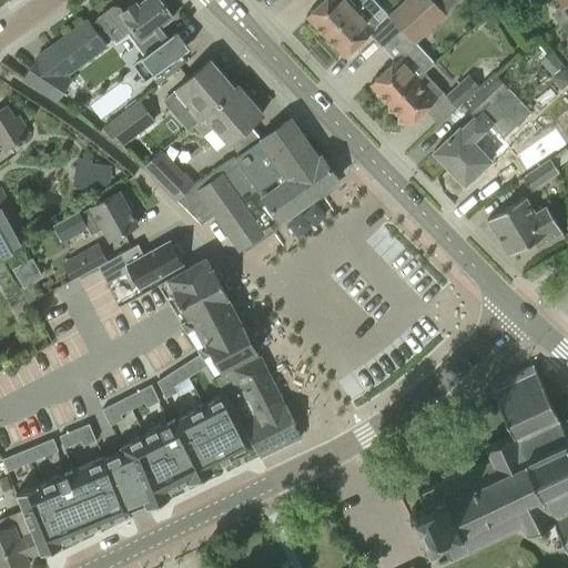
[(153,70),(184,46),(174,32),(166,37),(160,27),(173,17),(160,0),(143,0),(137,6),(135,2),(121,12),(118,8),(112,7),(98,18),(99,19),(90,24),(87,20),(36,58),(22,79),(57,101),(71,80),(67,77),(107,48),(105,46),(97,34),(105,28),(117,43),(128,36),(153,70)]
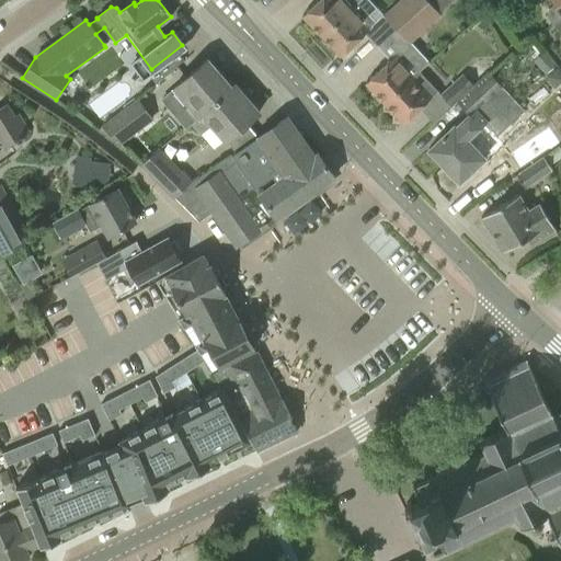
[(318,0),(301,15),(321,36),(348,11),(361,0),(318,0)]
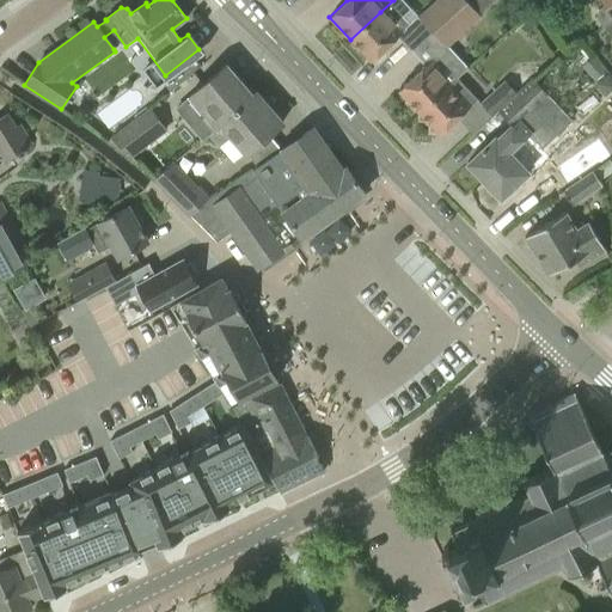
[(436,0),(417,18),(430,32),(465,0),(436,0)]
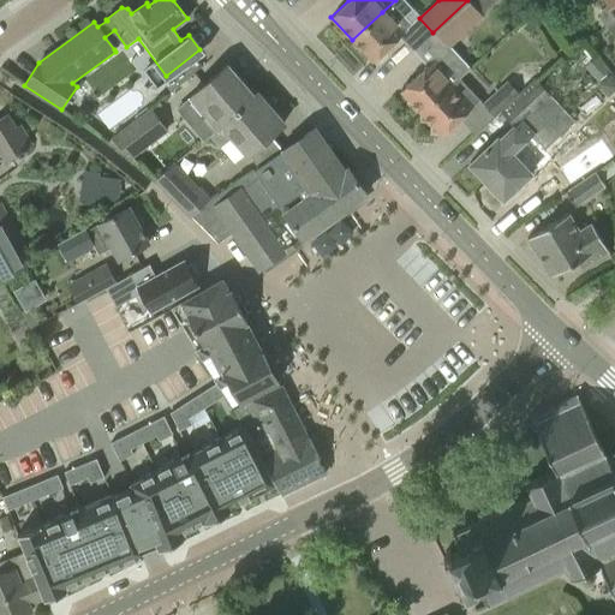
[(467,0),(433,33),(447,47),(448,48),(483,17),(479,13),(494,0),(467,0)]
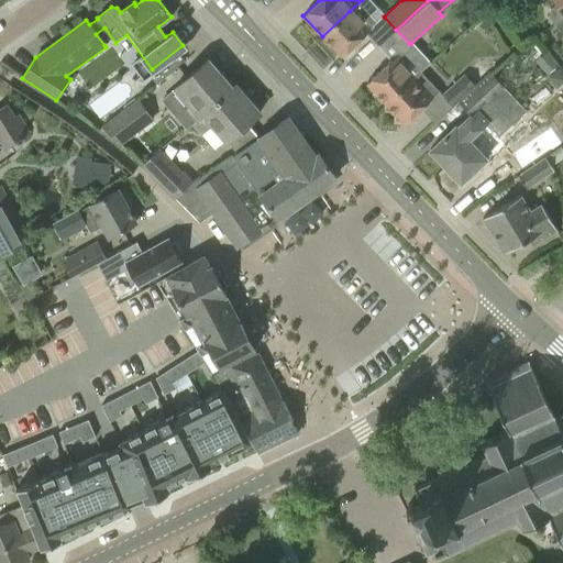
[(562,0),(553,0),(556,4),(562,15),(562,0)]
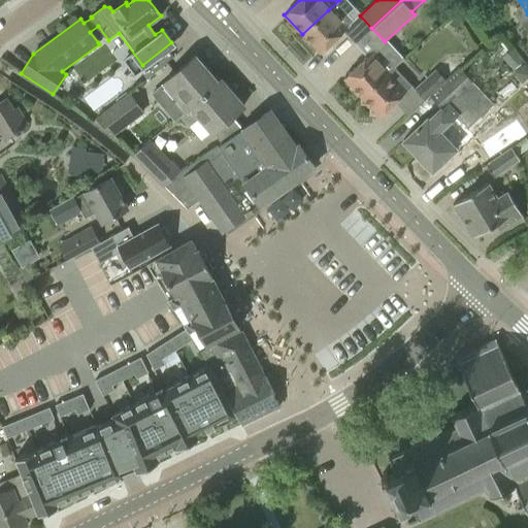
[(516,7),(515,13),(520,23),(527,18),(527,14),(522,4),(516,7)]
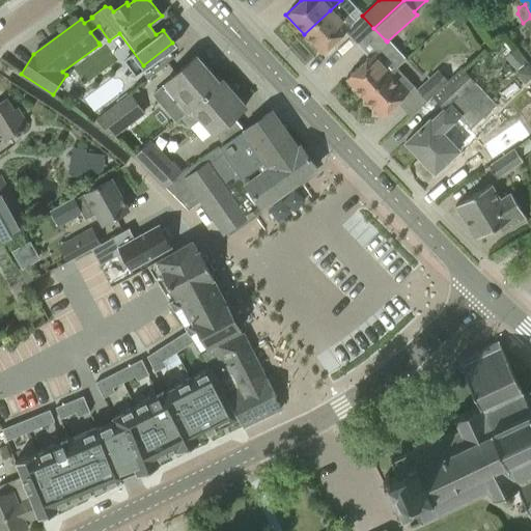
[(330,10),(304,34),(322,53),(354,23),(345,15),(339,21),(330,10)]
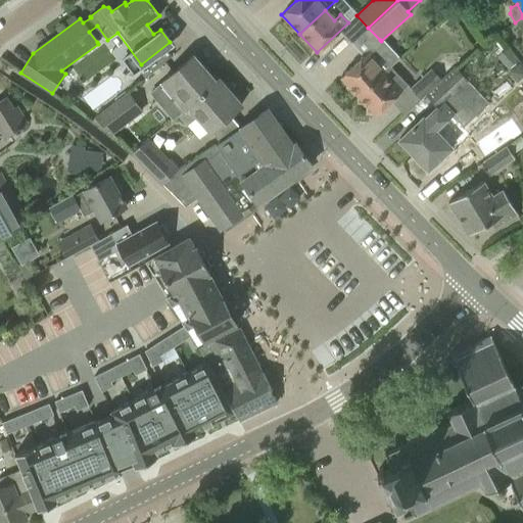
[(340,78),(358,96),(382,74),(384,72),(389,66),(397,59),(381,41),(380,40),(368,28),(351,43),(364,55),(340,78)]
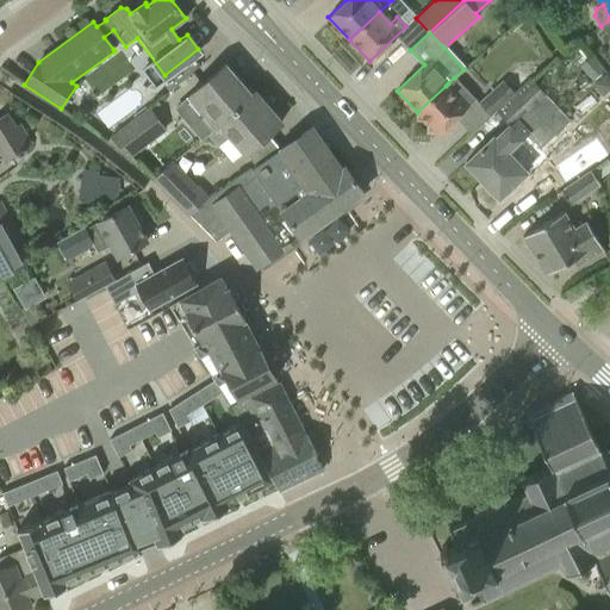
[(592,58),(583,67),(593,80),(604,70),(592,58)]
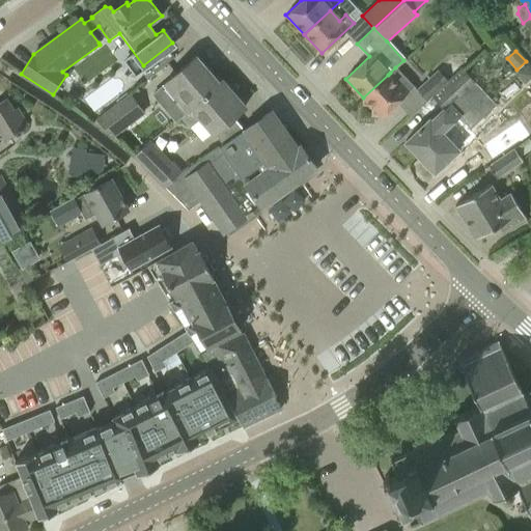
[(176,118),(179,115),(218,82),(195,56),(179,70),(164,83),(178,99),(167,108),(176,118)]
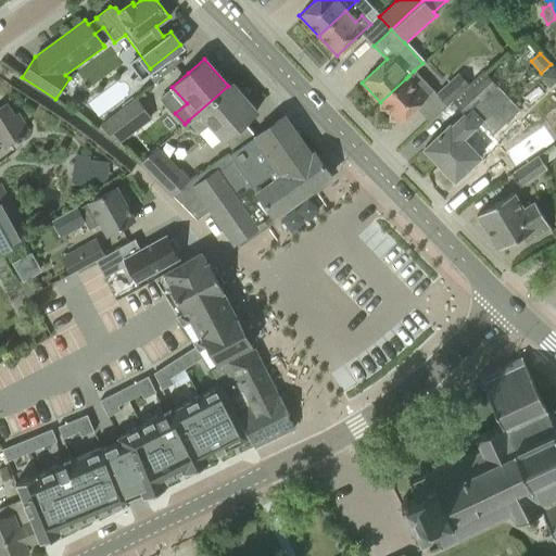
[(555,74),(551,67),(541,75),(548,86),(555,80),(555,74)]
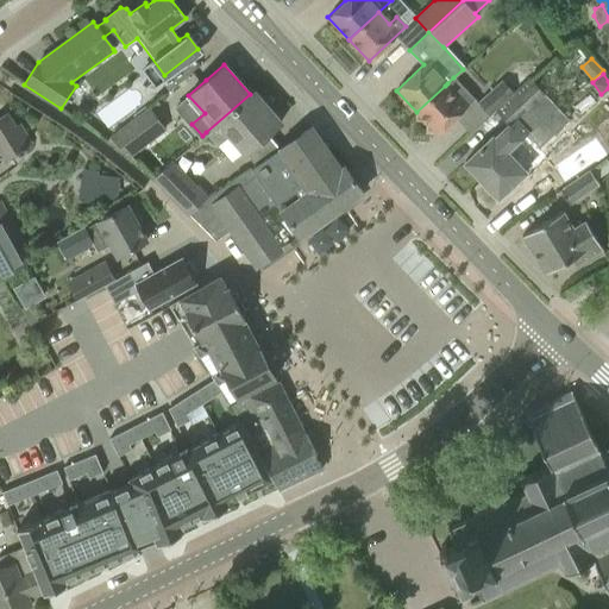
[(447,83),(416,112),(437,135),(473,100),(454,77),(447,83)]
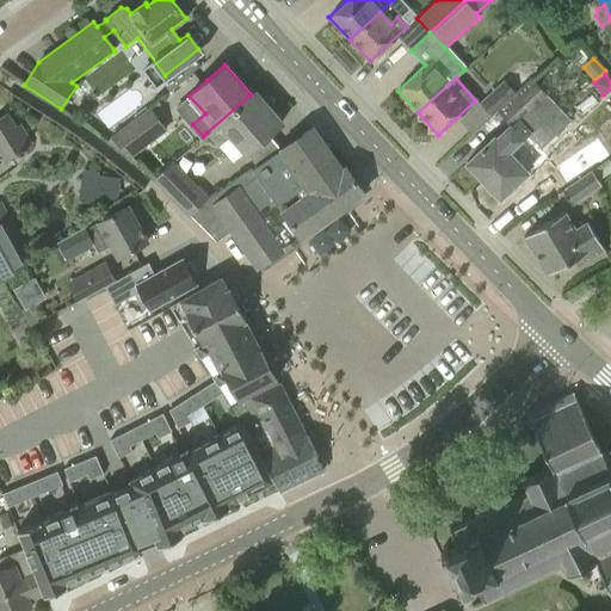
[(466,164),(481,180),(530,133),(560,110),(532,80),(514,94),(497,111),(508,124),(494,137),(466,164)]
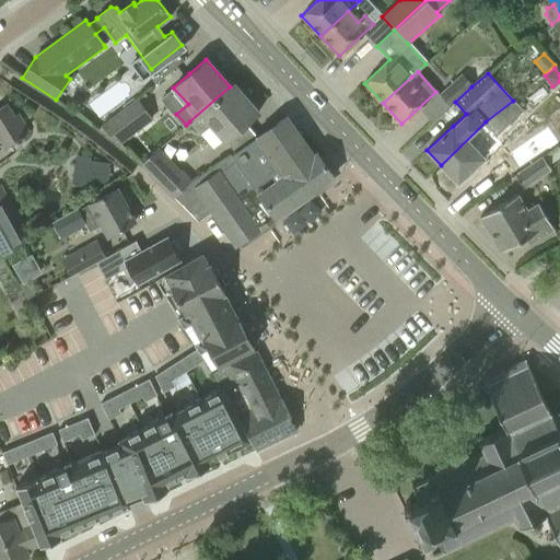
[(448,107),(455,102),(471,86),(462,74),(445,90),(439,95),(448,107)]
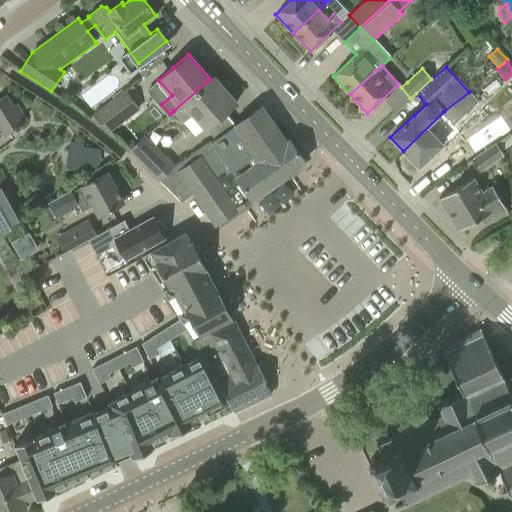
[(210,79),(173,111),(183,121),(193,113),(206,129),(221,116),(236,103),(213,76),(210,79)]
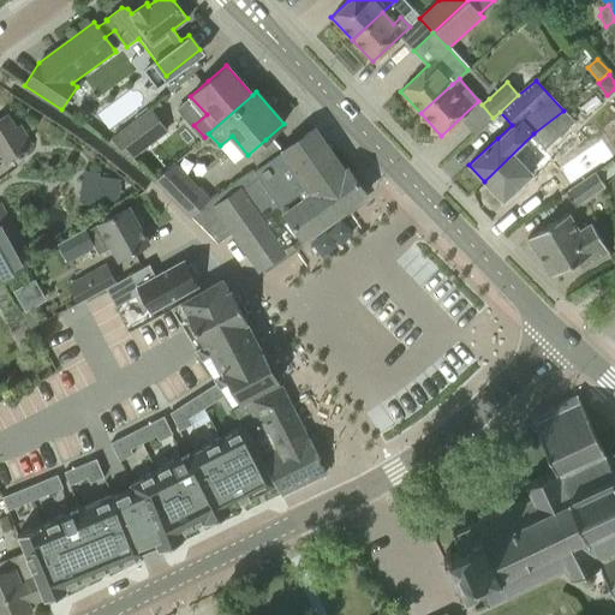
[(111,139),(131,156),(166,131),(150,109),(111,139)]
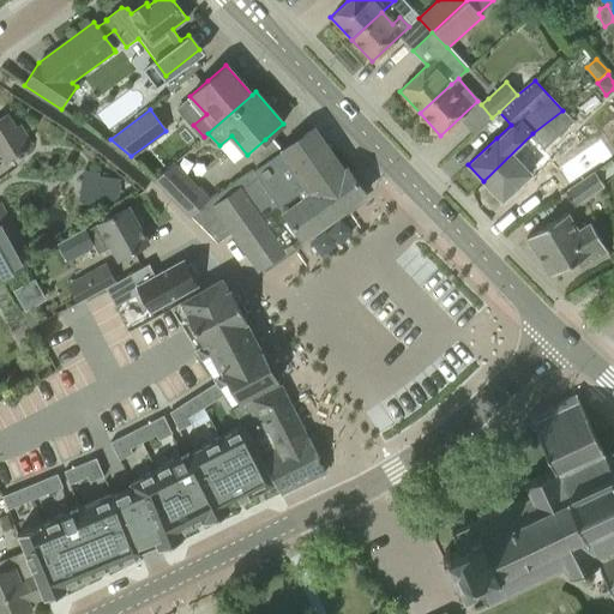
[(533,133),(483,181),(501,200),(529,174),(522,167),(533,157),(534,158),(572,121),(563,110),(533,133)]
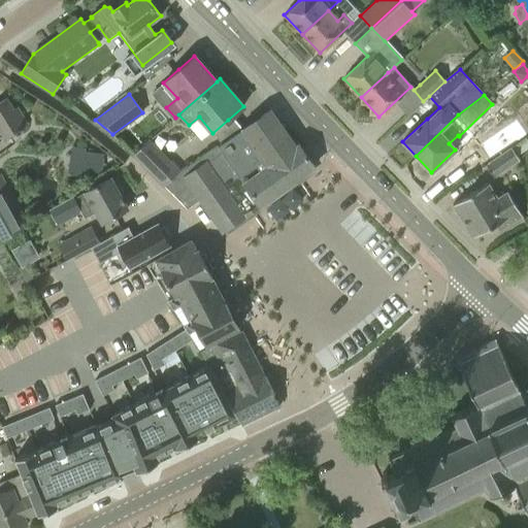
[(0,134),(4,140),(28,125),(17,107),(12,109),(5,99),(0,102),(0,134)]
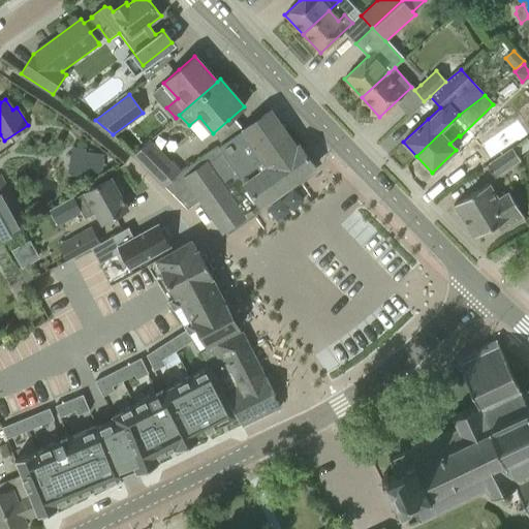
[(179,172),(161,184),(186,209),(199,199),(222,231),(244,216),(314,166),(299,145),(294,147),(269,110),(252,122),(217,146),(180,173),(179,172)]
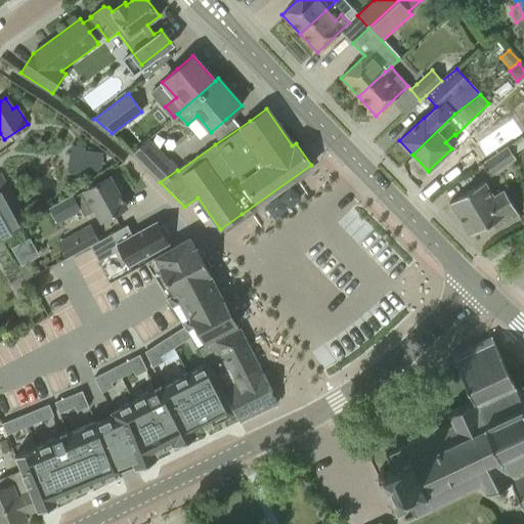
[(457,155),(468,165),(487,147),(478,136),(457,155)]
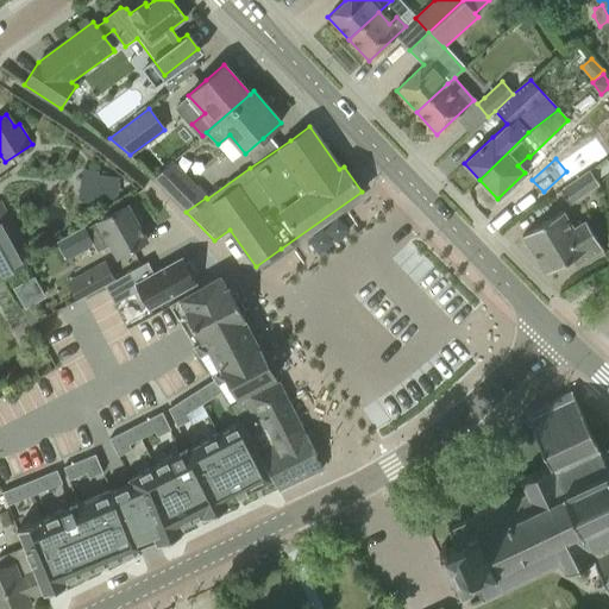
[(154,180),(186,212),(206,198),(170,163),(154,180)]
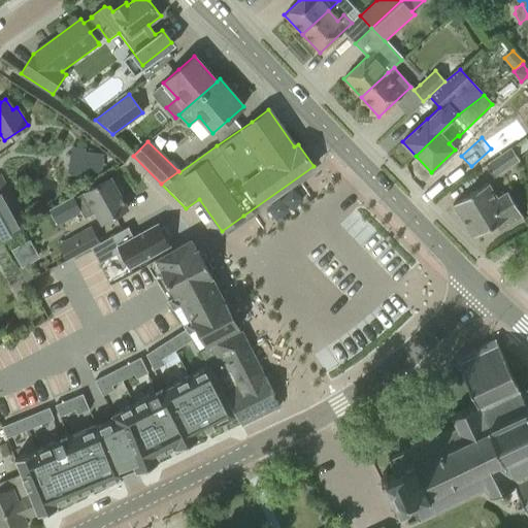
[(486,165),(494,177),(519,161),(510,149),(486,165)]
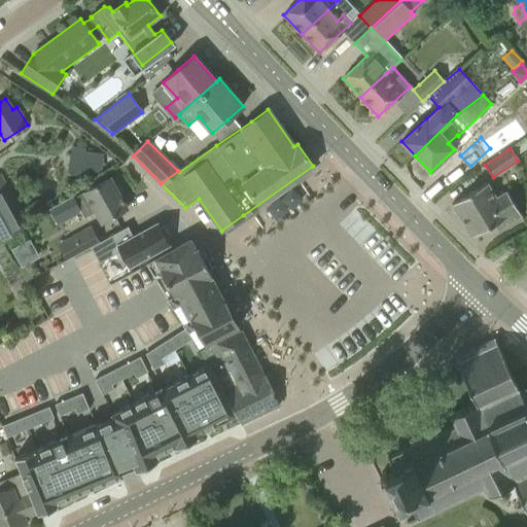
[(83,151),(81,170),(99,172),(101,153),(83,151)]
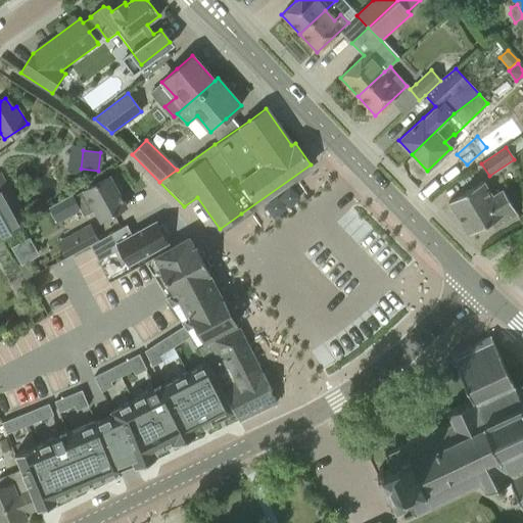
[(0,236),(1,238),(29,223),(0,172),(0,236)]
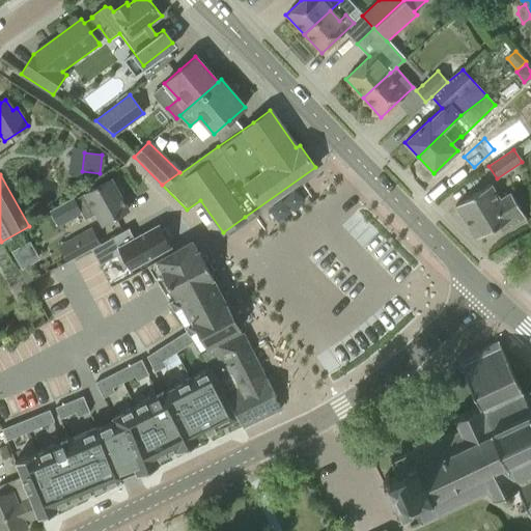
[(86,193),(74,200),(52,213),(58,224),(80,213),(84,220),(98,213),(104,223),(128,210),(118,193),(121,192),(115,182),(112,183),(110,178),(86,192),(86,193)]
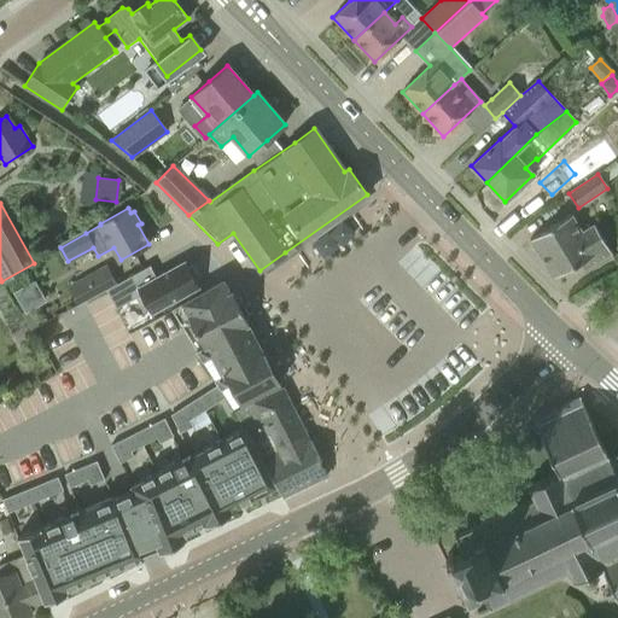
[(611,254),(593,225),(581,231),(571,214),(529,239),(553,279),(579,262),(584,270),(611,254)]
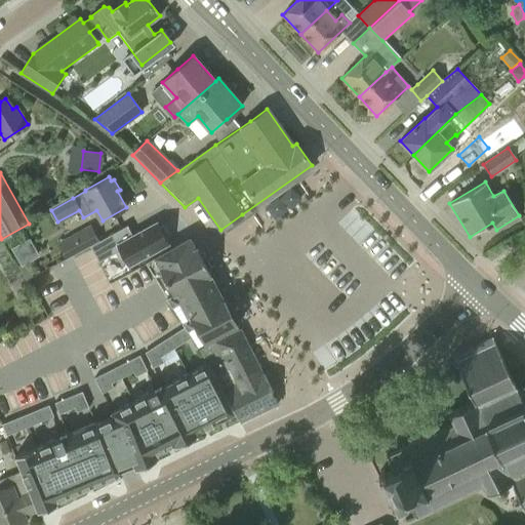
[(127,226),(89,246),(97,261),(115,252),(122,264),(126,261),(128,265),(167,243),(165,239),(168,237),(162,226),(159,228),(156,223),(132,236),(127,227),(127,226)]
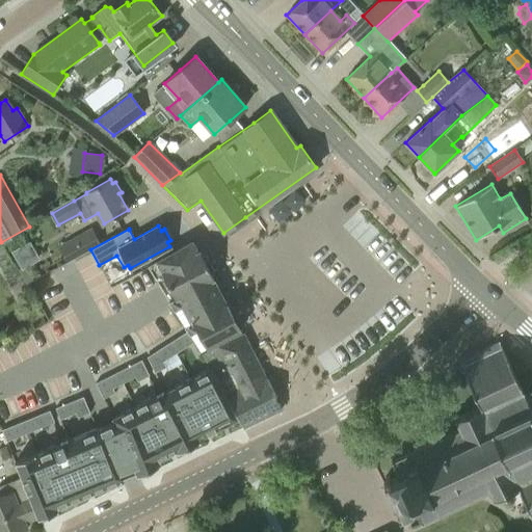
[(69,243),(75,257),(98,245),(90,232),(69,243)]
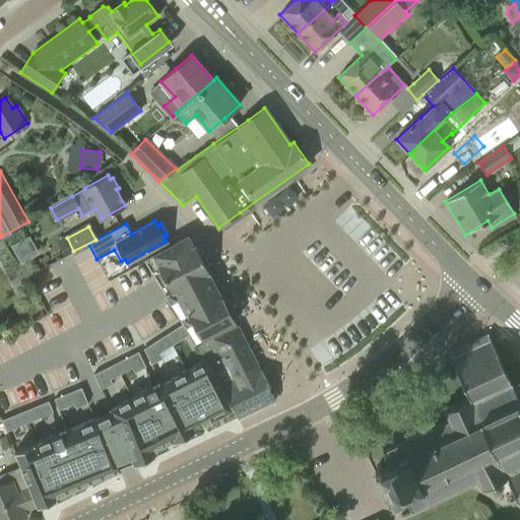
[(208,273),(208,272),(196,247),(194,248),(188,237),(151,255),(151,256),(143,260),(165,294),(165,295),(208,273)]
